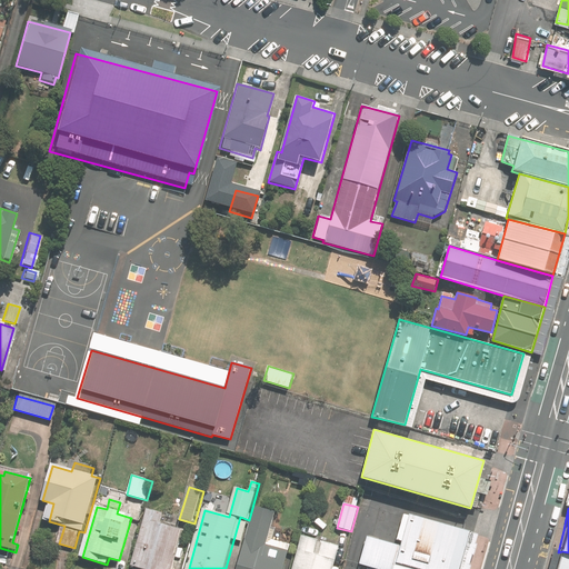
[(277,515),(257,509),(240,568),(285,568),(291,546),(273,541),(277,530),(272,529),(277,515)]
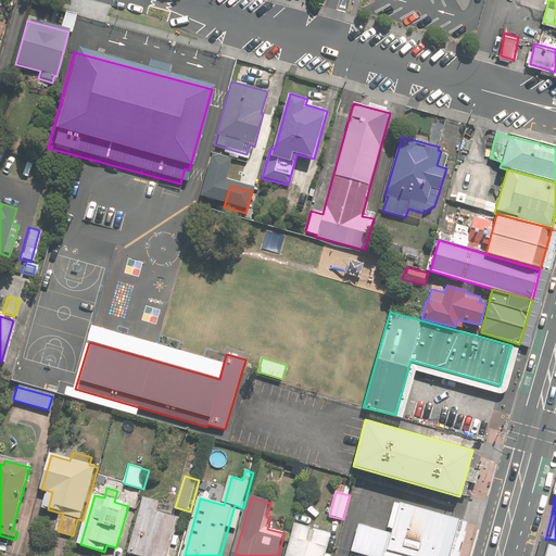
[(147,501),(133,554),(140,555),(166,555),(177,520),(156,515),(160,504),(147,501)]
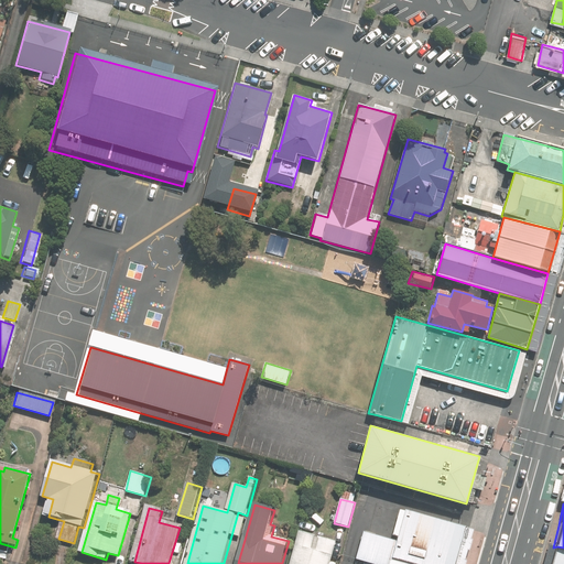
[(364,532),(357,560),(373,563),(457,563),(468,528),(405,509),(398,541),(364,532)]
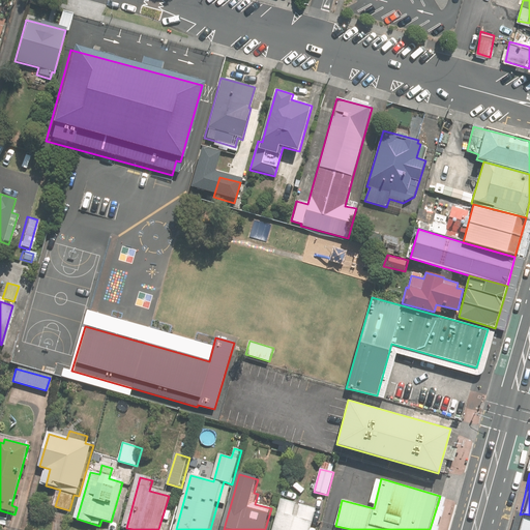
[(310,529),(316,508),(282,498),(271,529),(310,529)]
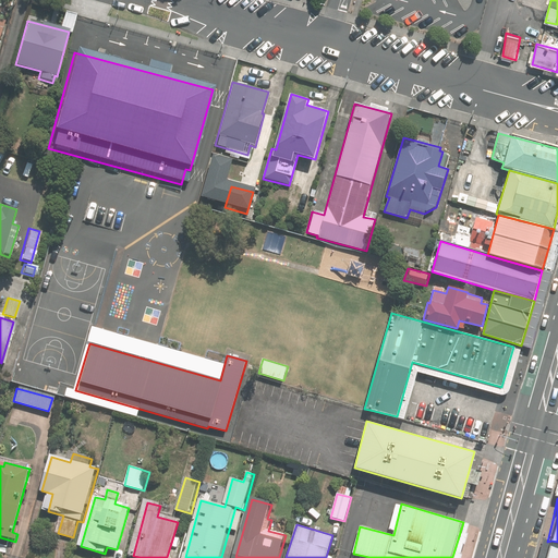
[(557,557),(557,542),(552,541),(546,557),(557,557)]
